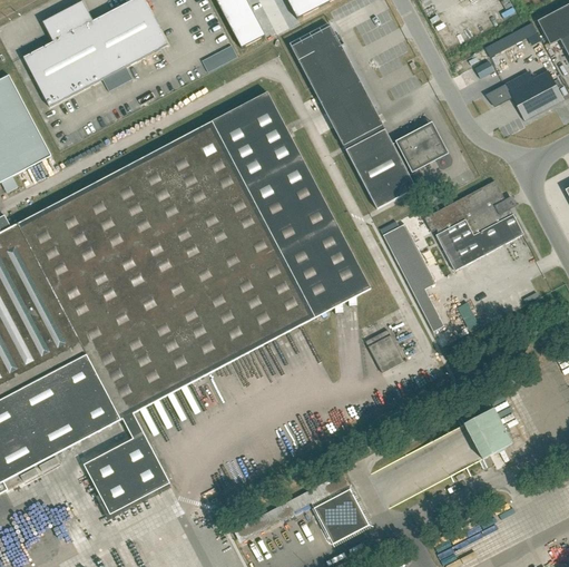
[(167,42),(145,0),(127,0),(92,19),(86,7),(82,0),(79,0),(51,15),(41,20),(52,40),(22,56),(49,105),(167,42)]
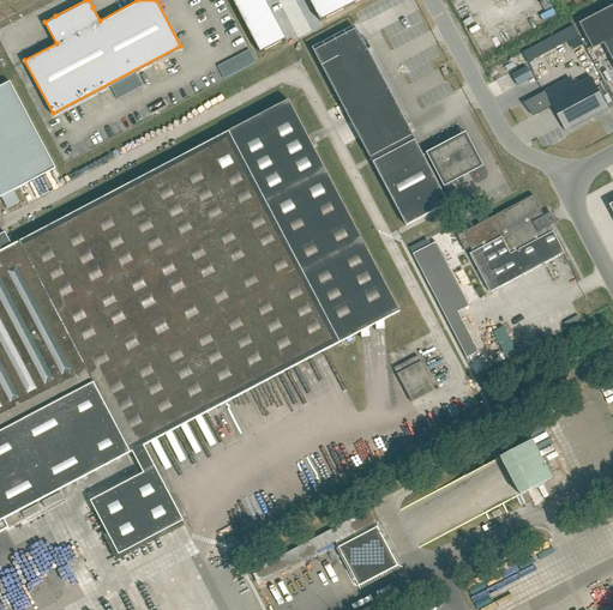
[(238,0),(234,2),(242,18),(268,5),(265,0),(238,0)]
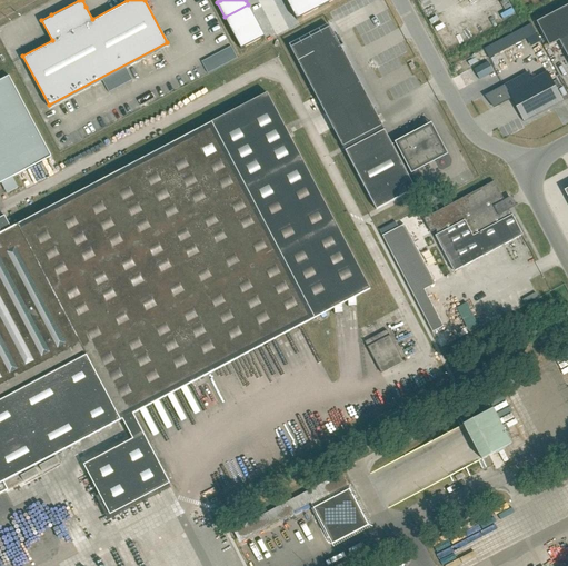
[(291,0),(288,2),(296,17),(322,2),(321,0),(291,0)]
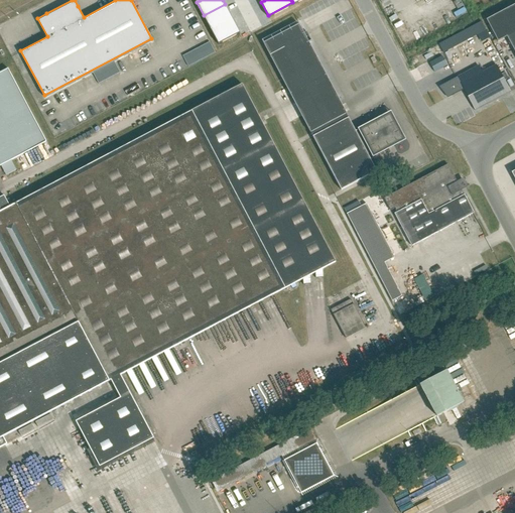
[(514,1),(486,17),(497,38),(506,34),(514,28),(514,1)]
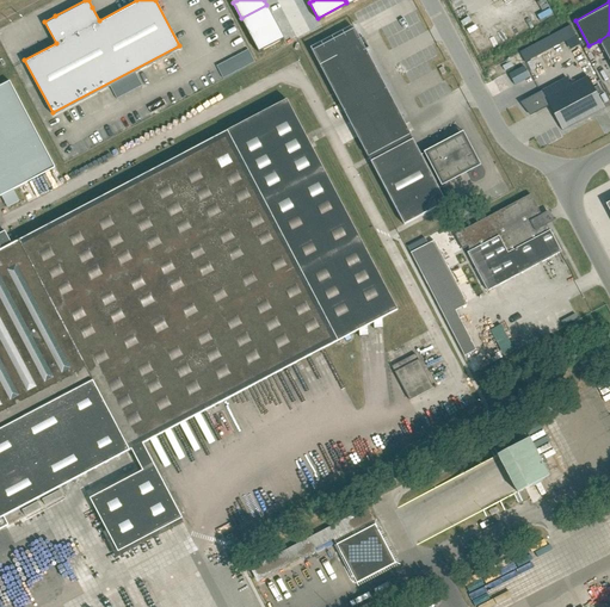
[(266,5),(241,18),(250,33),(275,20),(266,5)]
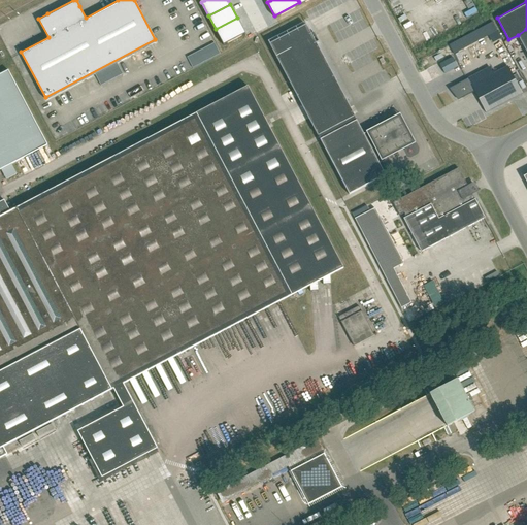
[(237,18),(216,29),(223,43),(244,31),(237,18)]
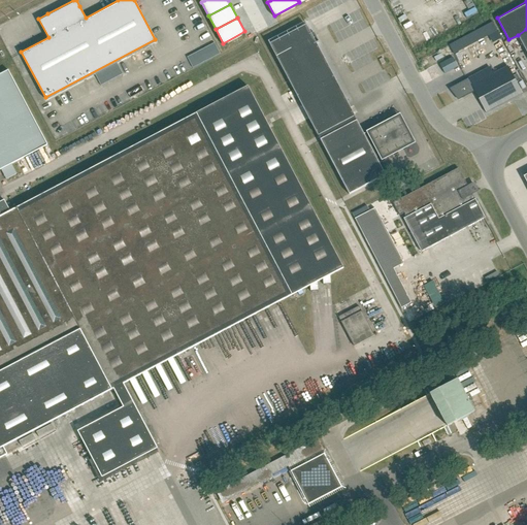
[(310,31),(305,22),(269,41),(267,38),(267,39),(317,133),(319,137),(348,192),(385,172),(376,157),(410,139),(398,116),(364,133),(356,118),(355,118),(353,113),(354,113),(316,40),(318,39),(313,30),(310,31)]
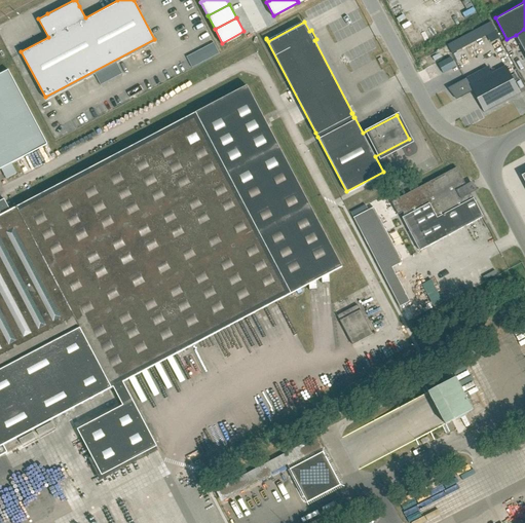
[(524,29),(516,35),(524,51),(524,29)]
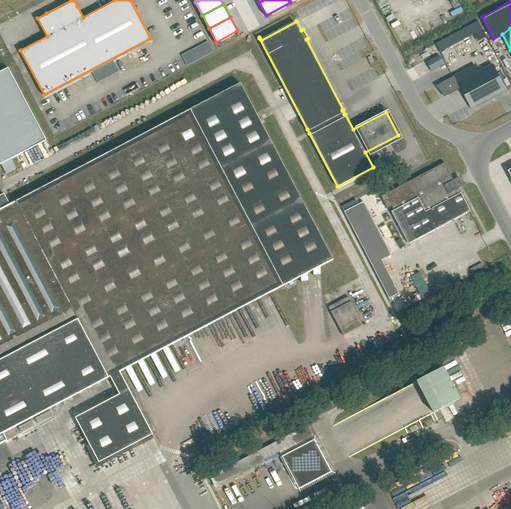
[(438,53),(425,60),(430,69),(443,62),(438,53)]
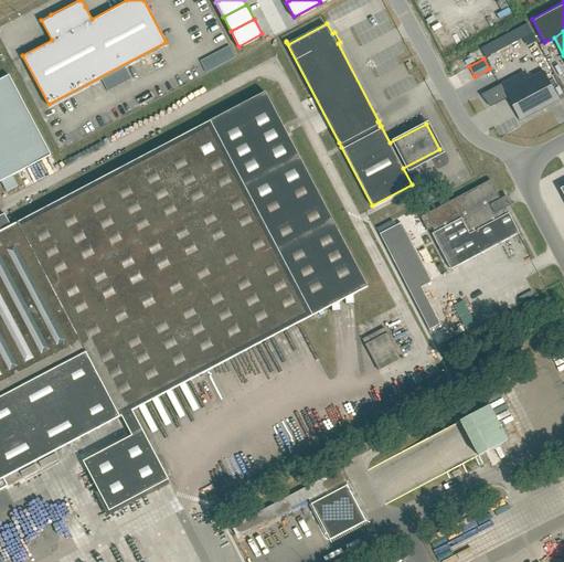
[(500,81),(483,89),(490,104),(507,95),(519,118),(557,97),(542,67),(503,88),(500,81)]
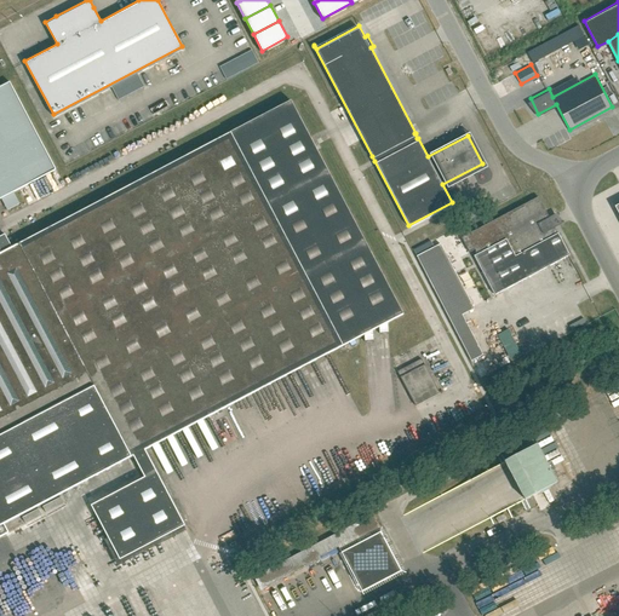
[(9,79),(0,82),(0,195),(55,167),(9,79)]
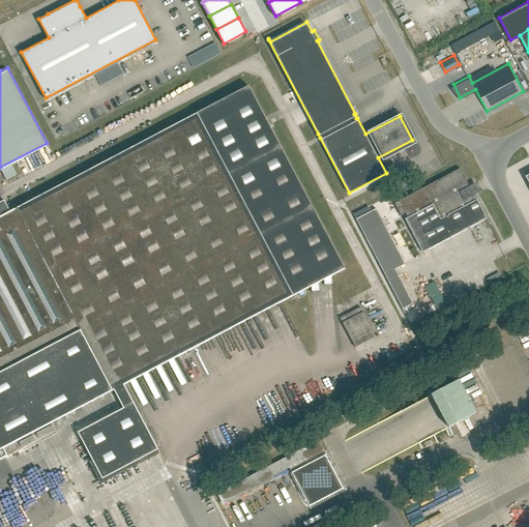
[(0,457),(6,454),(2,446),(113,388),(123,406),(77,430),(101,476),(157,447),(123,382),(343,267),(247,84),(0,214),(0,457)]
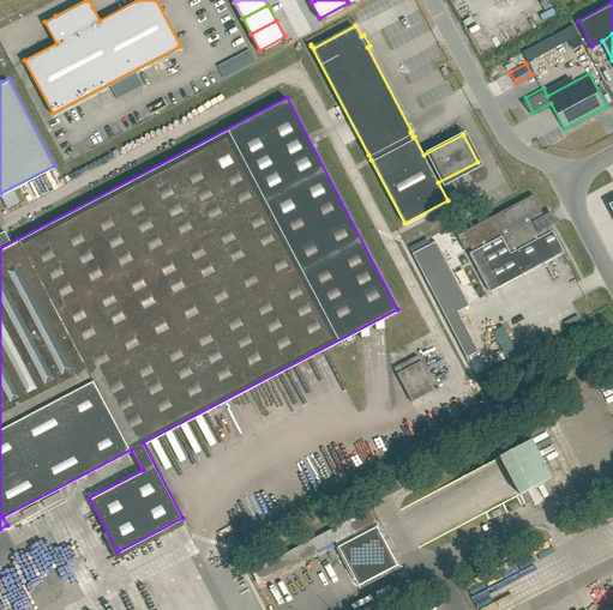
[(540,207),(532,192),(456,233),(463,247),(469,245),(472,249),(468,251),(488,289),(563,249),(552,229),(550,229),(539,207),(540,207)]
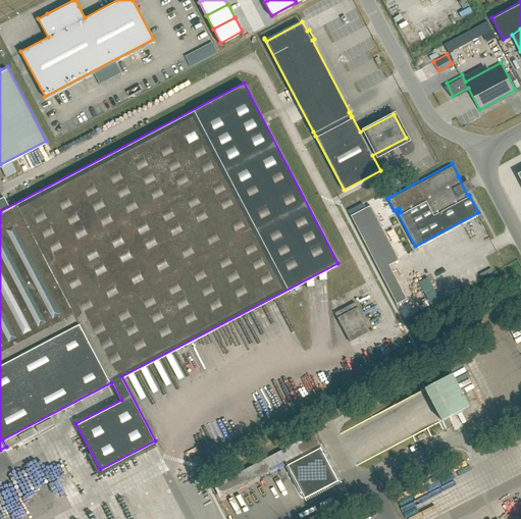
[(360,234),(367,248),(387,238),(384,230),(380,223),(360,234)]
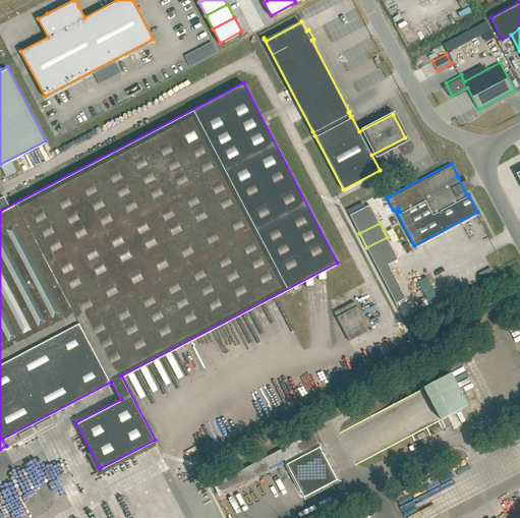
[(423,272),(402,283),(413,303),(446,286),(441,278),(430,284),(423,272)]
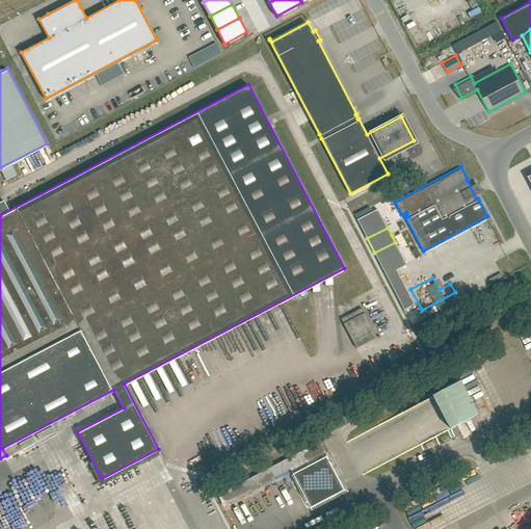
[(360,307),(340,317),(355,347),(375,336),(360,307)]
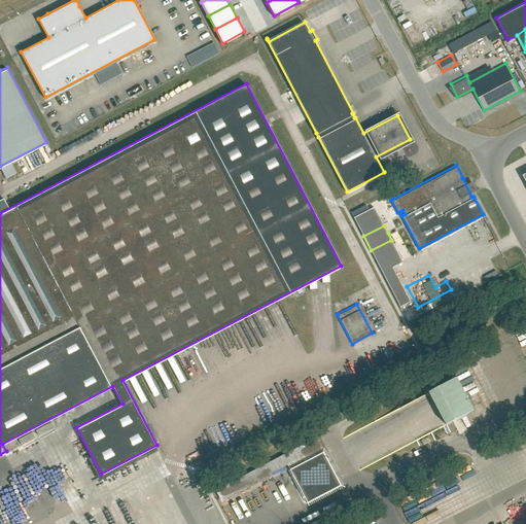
[(444,382),(427,390),(445,423),(470,409),(450,369),(440,374),(444,382)]
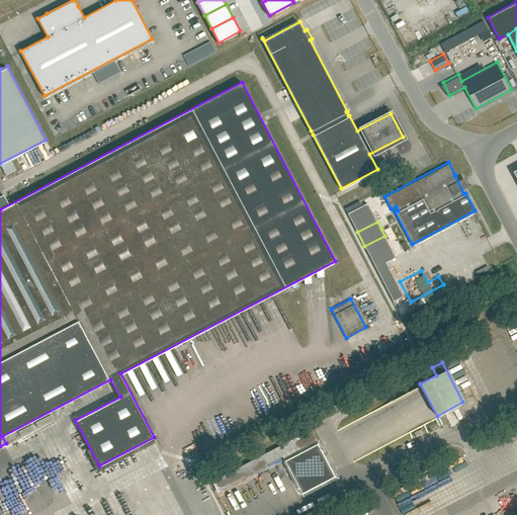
[(415,435),(423,431),(420,426),(413,430),(415,435)]
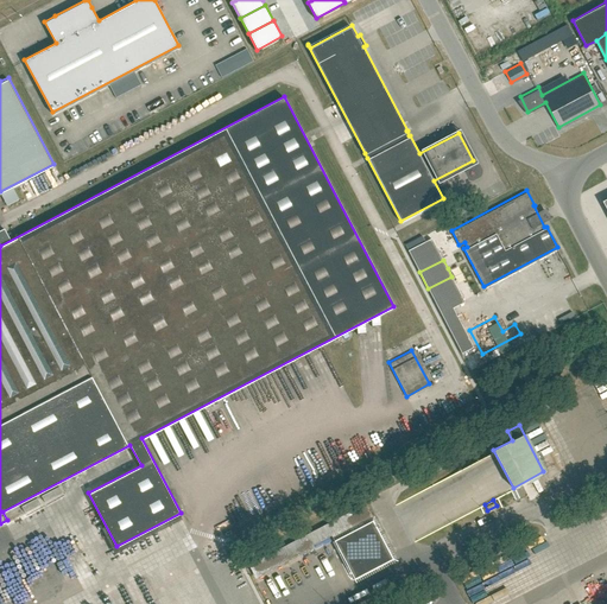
[(353,578),(392,558),(364,502),(248,563),(254,573),(329,534),(353,578)]
